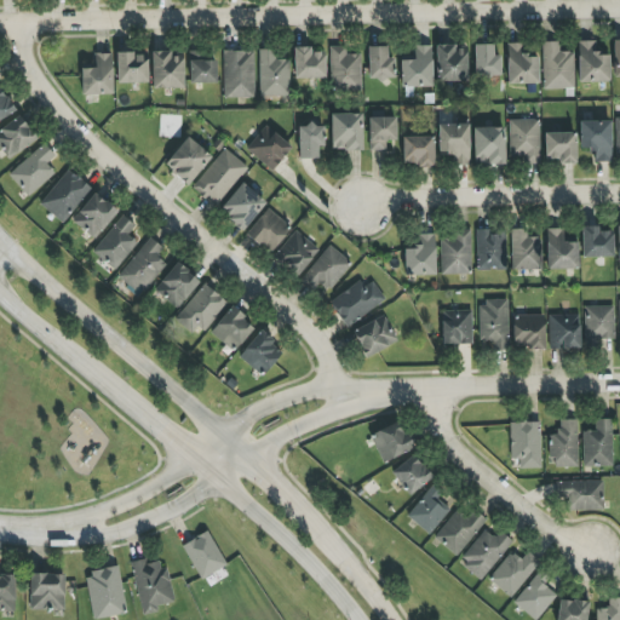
[(574,52),(560,52),(560,41),(543,42),(544,90),(574,90),(574,52)]
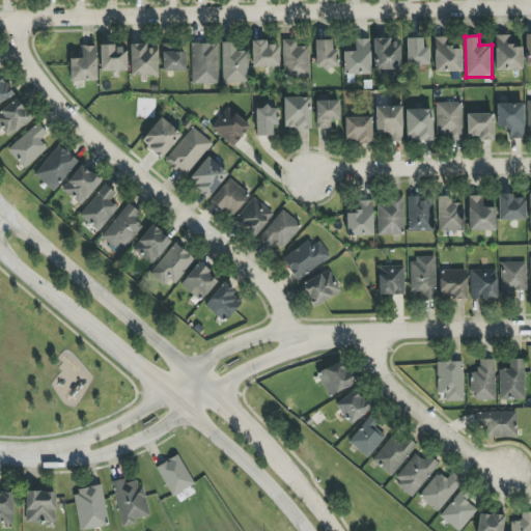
[(522,71),(522,48),(510,48),(510,35),(495,35),(496,71),(522,71)]
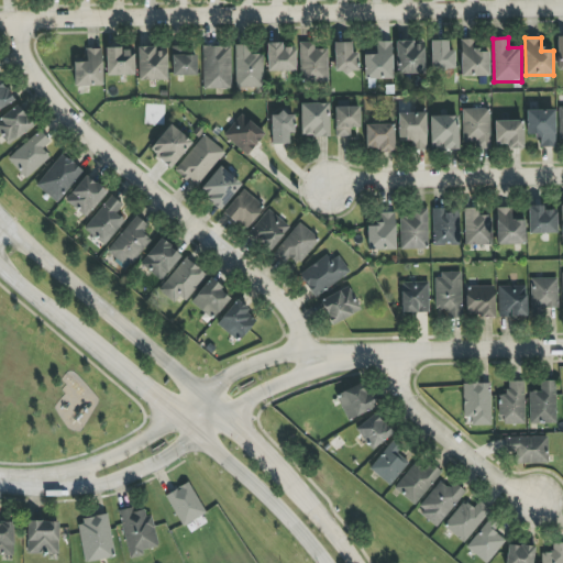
[(489,52),(477,52),(477,39),(461,39),(461,76),(488,77),(489,52)]
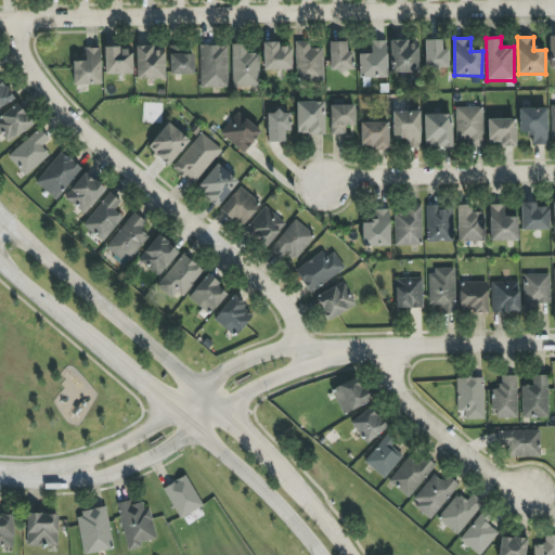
[(425,40),(425,68),(448,67),(448,50),(442,50),(442,39),(425,40)]
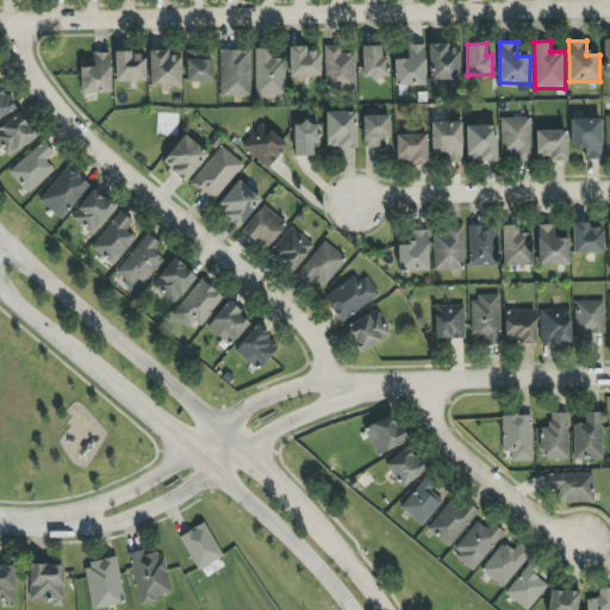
[(425,85),(424,44),(408,45),(408,60),(394,60),(394,86),(425,85)]
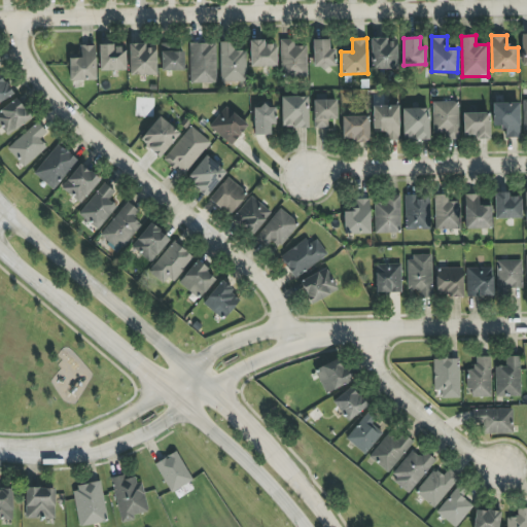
[(328,39),(313,40),(313,68),(335,67),(335,49),(329,49),(328,39)]
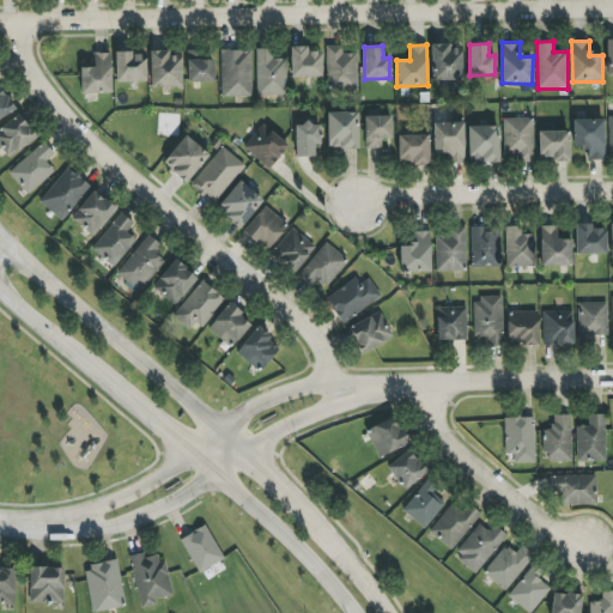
[(431,46),(432,82),(462,80),(461,46),(431,46)]
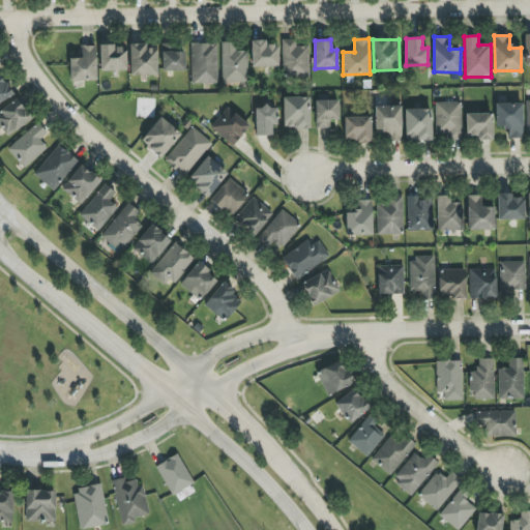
[(252,67),(278,66),(277,45),(266,45),(266,40),(252,40),(252,67)]
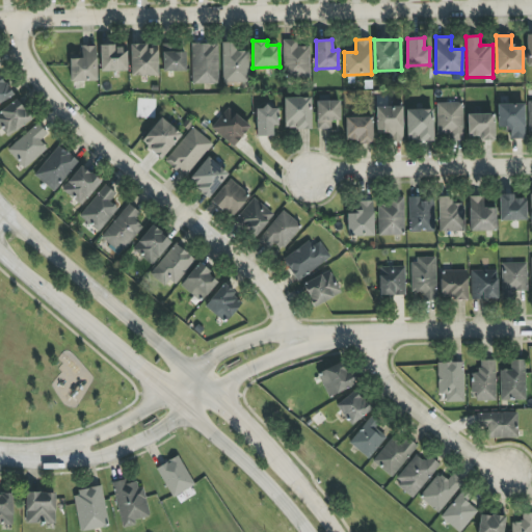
[(310,78),(310,47),(297,47),(297,41),(283,41),(283,78),(310,78)]
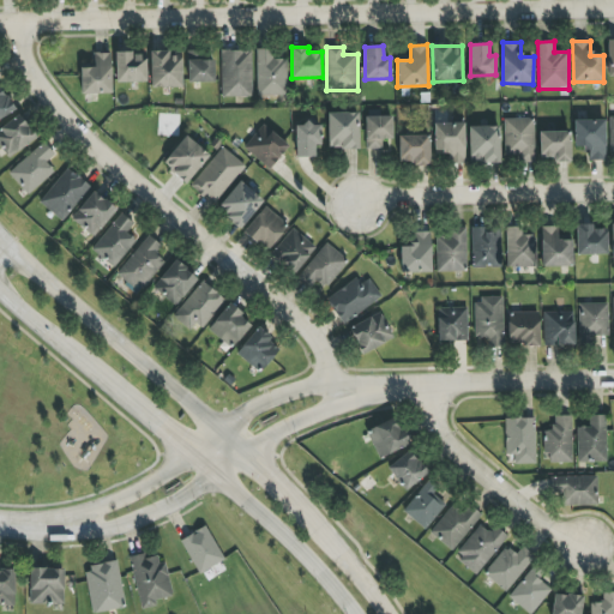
[(258,96),(287,95),(287,59),(272,59),(272,49),(257,49),(258,96)]
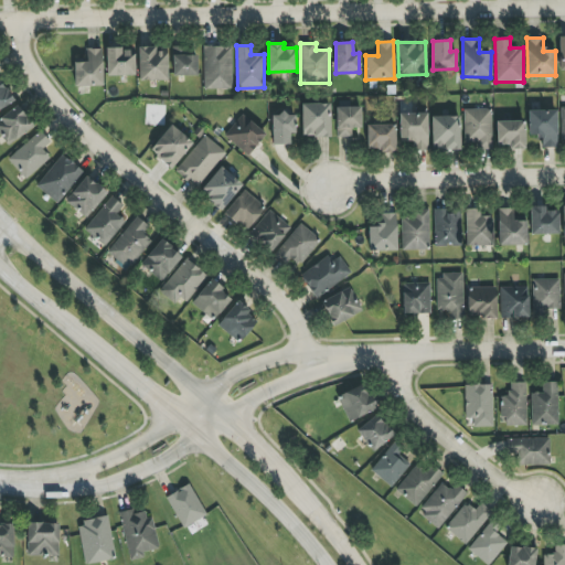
[(168,80),(168,51),(158,52),(158,46),(139,48),(139,81),(168,80)]
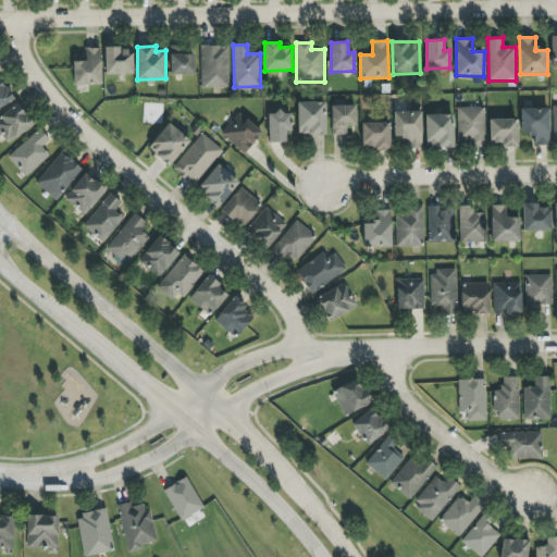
[(171,75),(195,75),(195,53),(184,53),(184,46),(170,47),(171,75)]
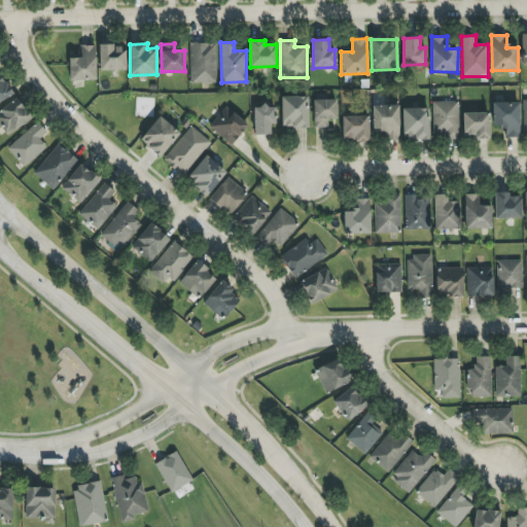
[(216,43),(189,43),(190,83),(216,83),(216,43)]
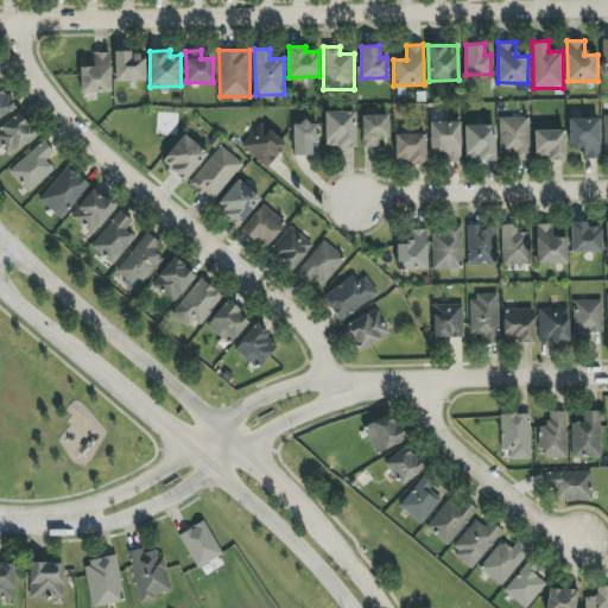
[(111,93),(109,52),(93,54),(93,67),(80,68),(81,93),(111,93)]
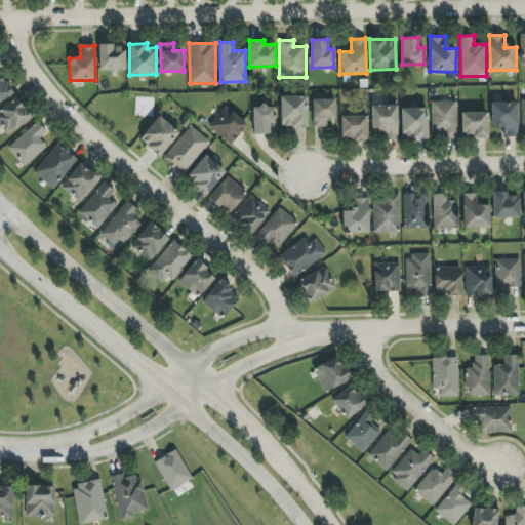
[(98,45),(99,71),(124,70),(124,45),(98,45)]
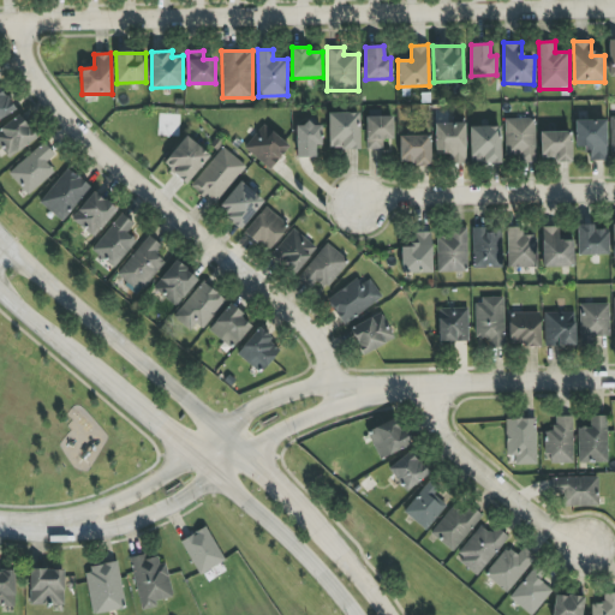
[(0,119),(16,111),(0,85),(0,119)]
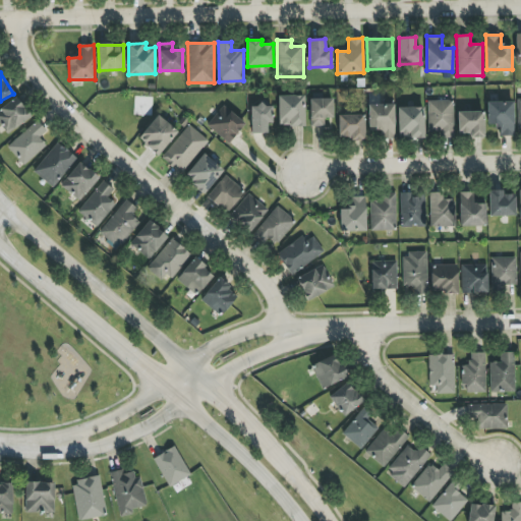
[(305,126),(304,96),(278,96),(279,126),(305,126)]
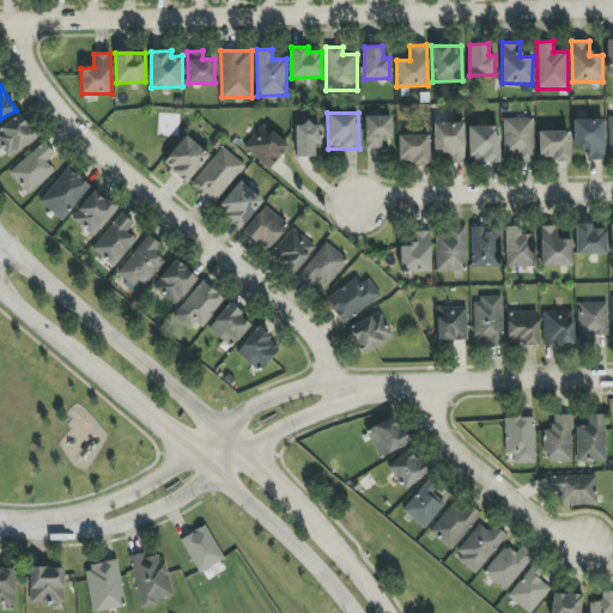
[(0,128),(0,146),(7,158),(37,139),(20,115),(0,128)]
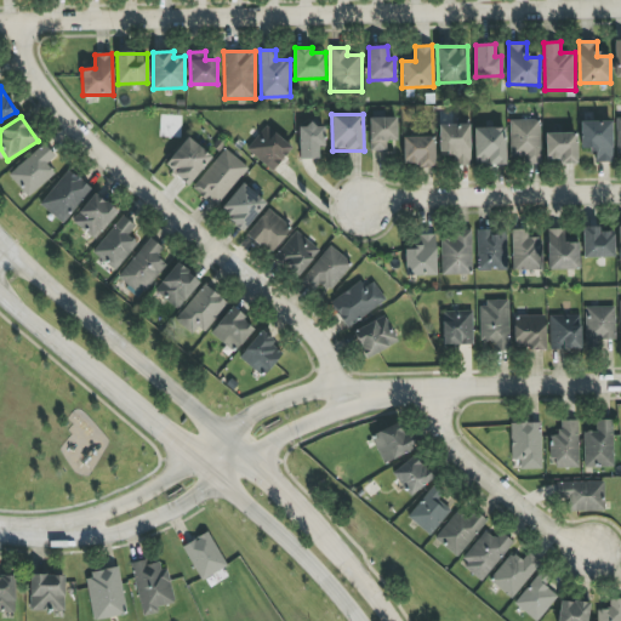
[(397,141),(397,118),(370,118),(370,152),(387,151),(387,141),(397,141)]
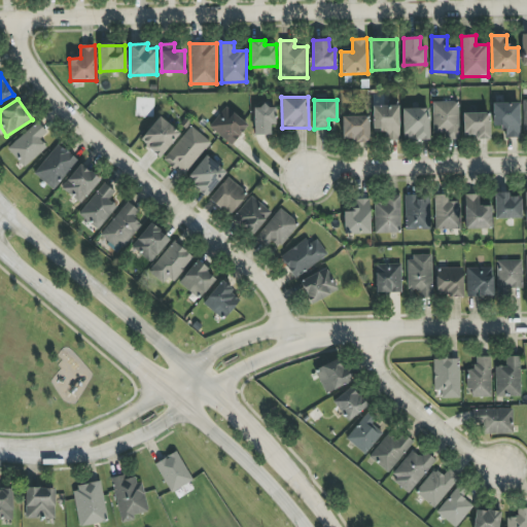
[(458,102),(432,102),(433,139),(459,139),(458,102)]
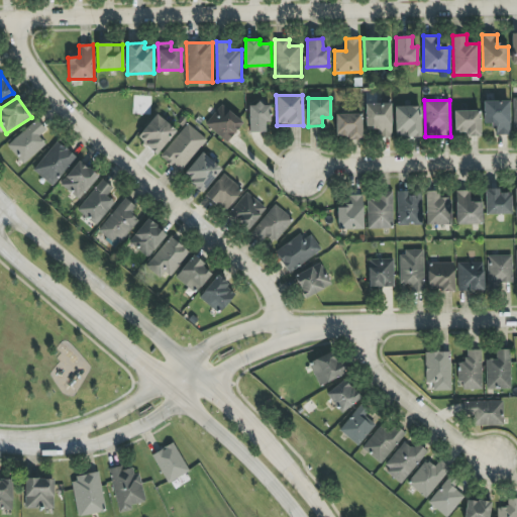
[(509,100),(484,101),(484,125),(496,125),(496,135),(510,135),(509,100)]
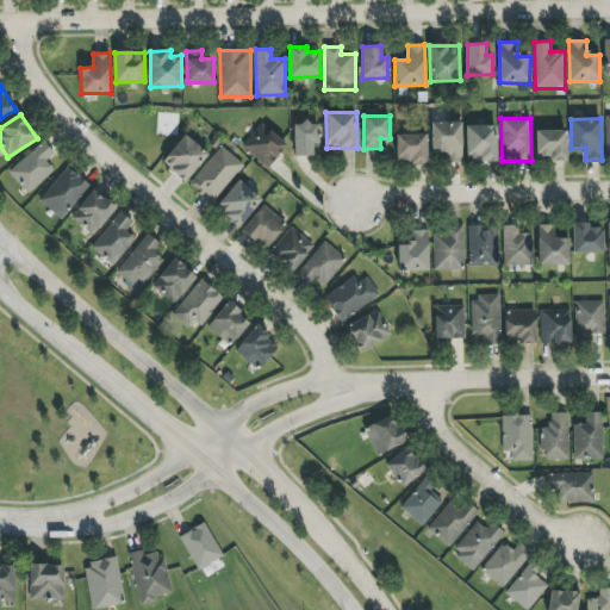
[(462,162),(461,122),(430,123),(431,149),(443,149),(443,163),(462,162)]
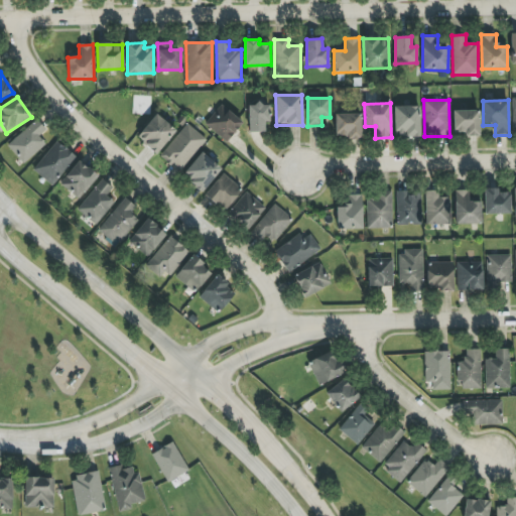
[(205,123),(226,142),(243,123),(222,105),(205,123)]
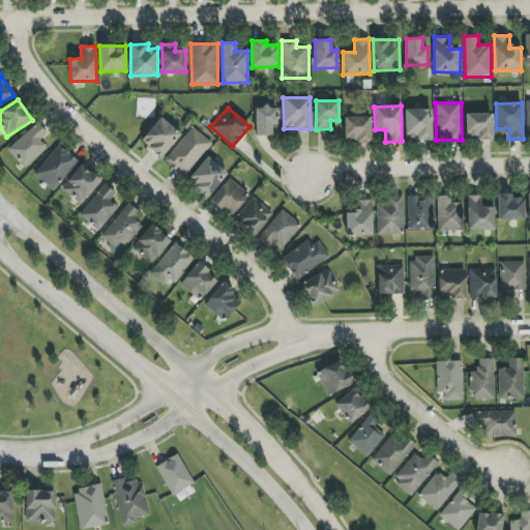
[(256,108),(256,136),(272,136),(272,125),(277,125),(277,108),(256,108)]
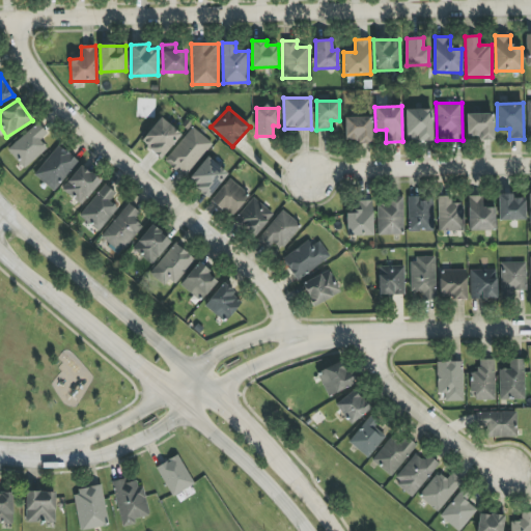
[(406,110),(406,140),(432,140),(432,109),(406,110)]
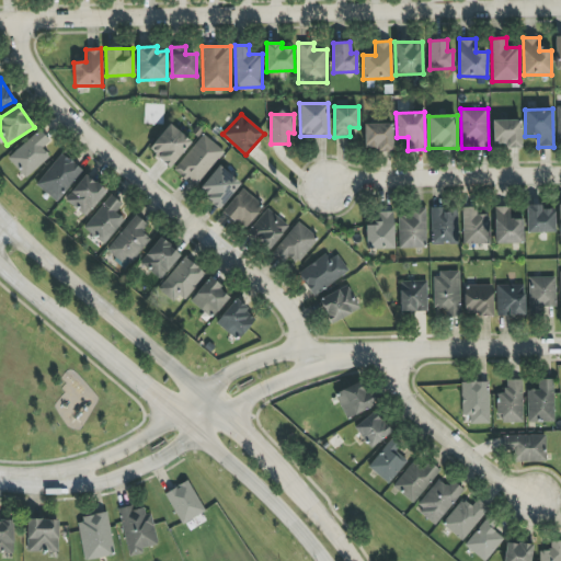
[(493,121),(493,145),(505,144),(505,148),(521,148),(521,121),(493,121)]
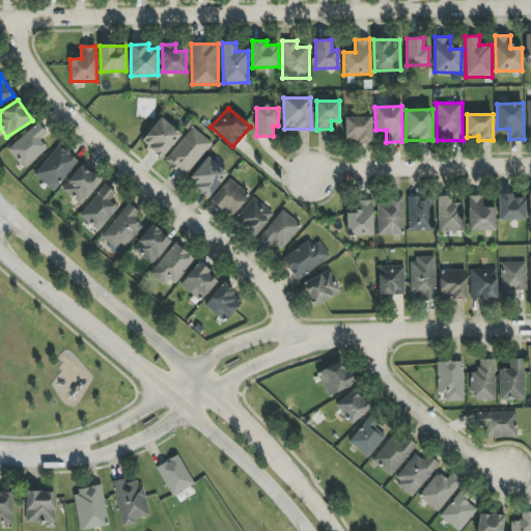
[(372,141),(371,116),(344,117),(345,142),(372,141)]
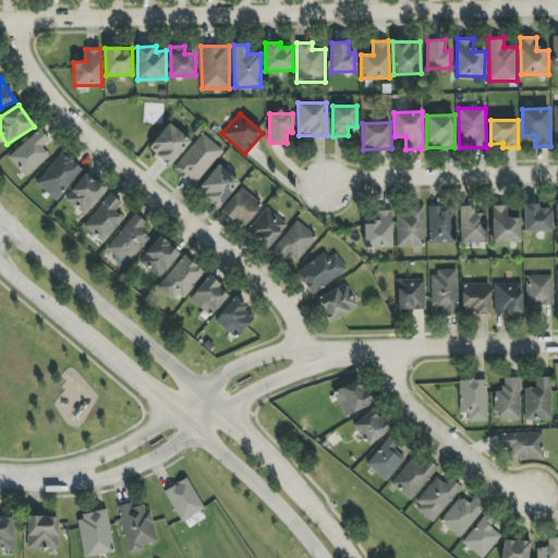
[(171,167),(190,140),(167,123),(148,150),(171,167)]
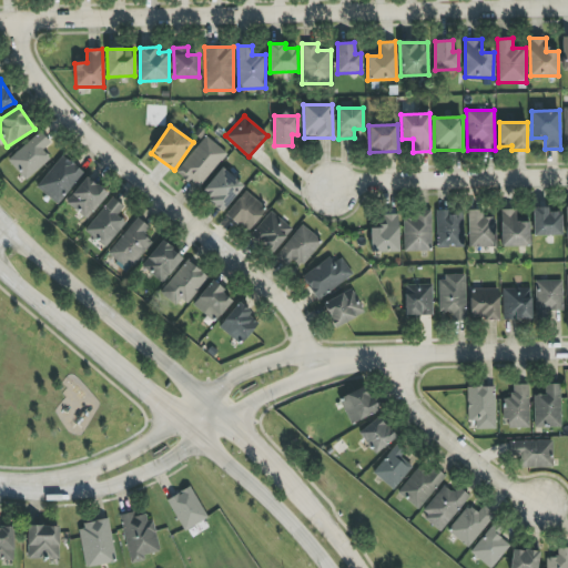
[(43,150),(51,143),(40,131),(8,161),(27,180),(51,158),(43,150)]
